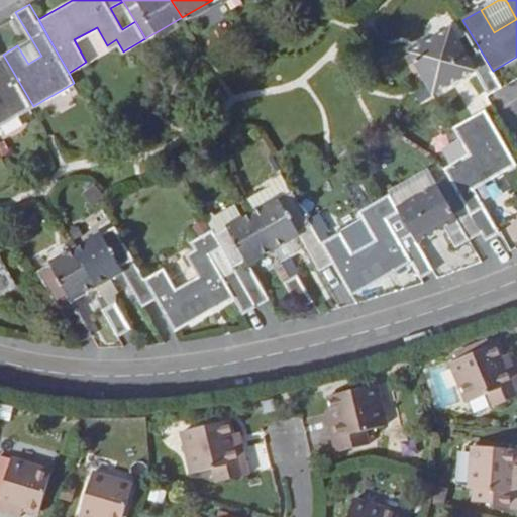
[(493,71),(480,49),(467,57),(451,31),(413,54),(436,94),(476,72),(490,96),(502,88),(493,71)]
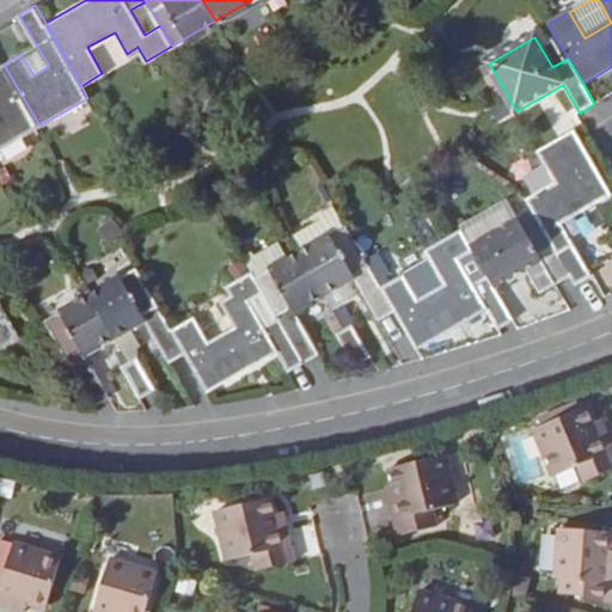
[(0,147),(40,126),(4,65),(0,66),(0,147)]
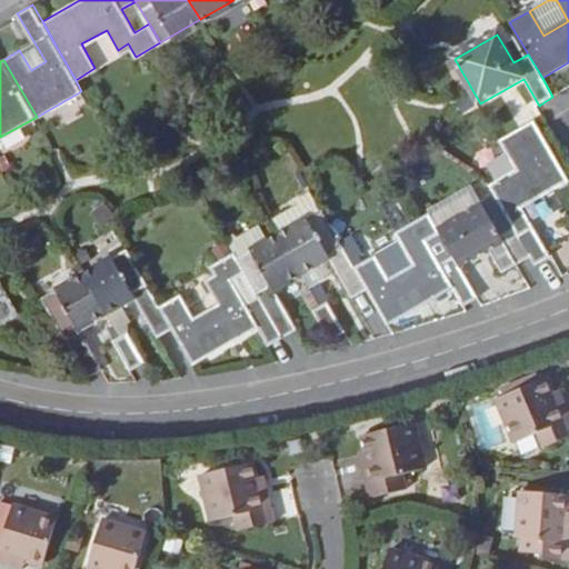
[(520,171),(489,190),(510,227),(528,258),(532,265),(547,257),(521,211),(567,186),(530,126),(498,146),(511,168),(517,163),(520,171)]
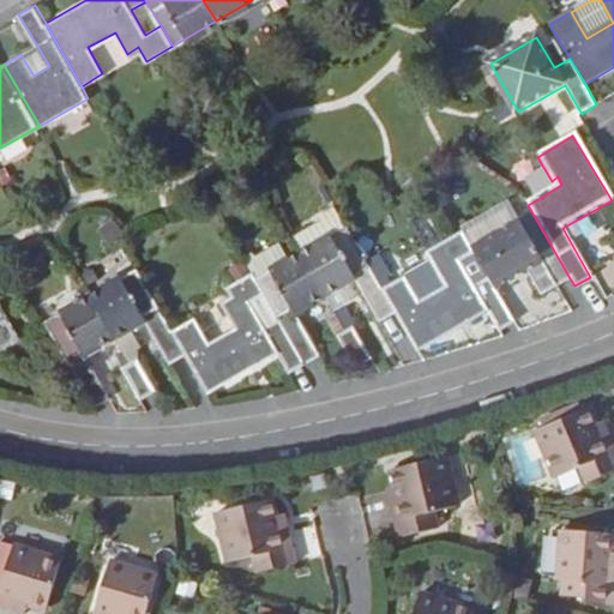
[(338,212),(290,239),(300,256),(348,228),(338,212)]
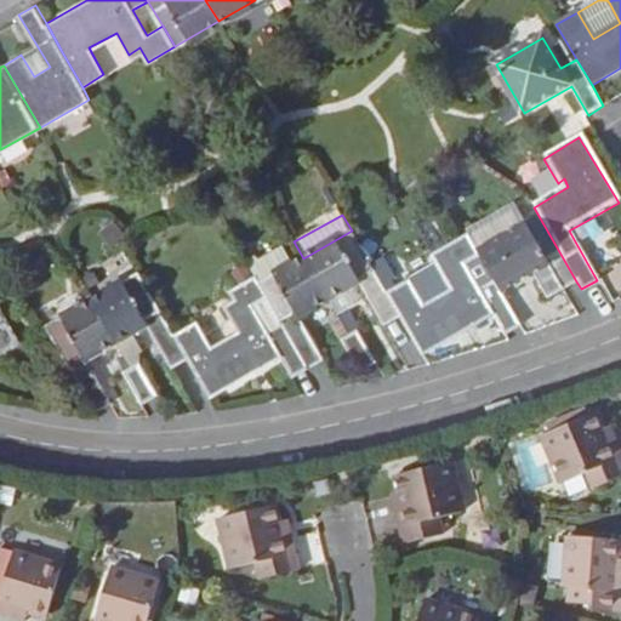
[(576,281),(557,248),(541,257),(523,224),(474,252),(477,255),(493,283),(499,294),(531,275),(545,300),(576,281)]
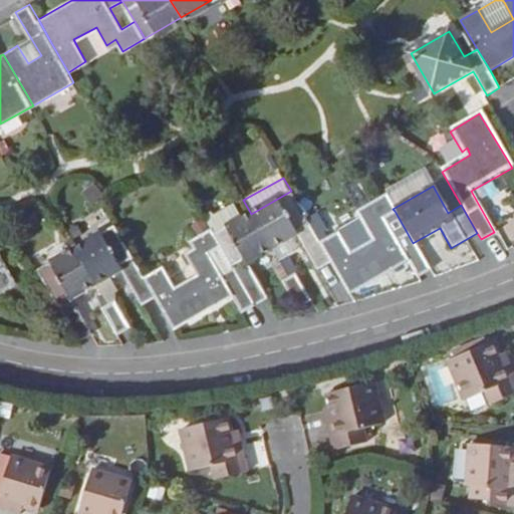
[(251,214),(249,216),(268,250),(295,235),(315,270),(331,261),(319,241),(291,191),(251,214)]
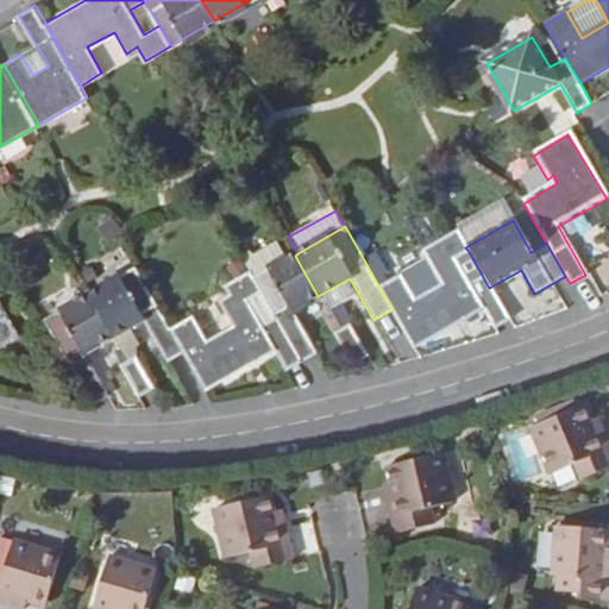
[(401,274),(378,286),(393,309),(414,347),(484,309),(496,327),(508,321),(489,288),(483,277),(471,283),(456,257),(468,250),(465,248),(456,231),(431,244),(439,258),(429,264),(441,284),(415,299),(401,274)]
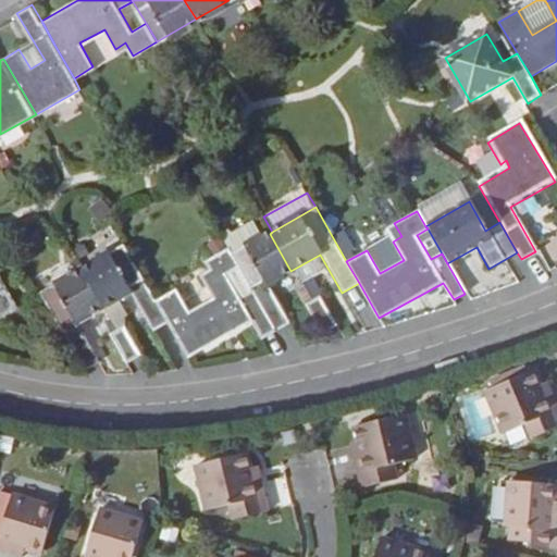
[(225,248),(230,256),(268,235),(260,219),(221,239),(225,248)]
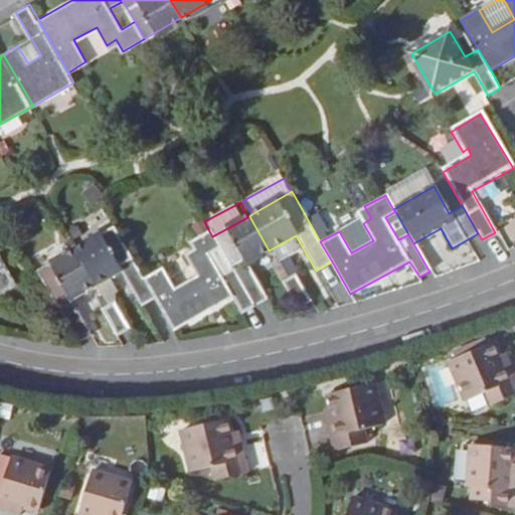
[(395,211),(385,217),(398,239),(408,234),(395,211)]
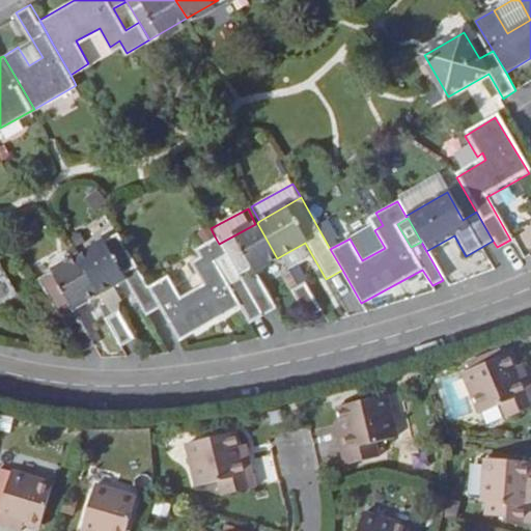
[(277,258),(257,223),(255,224),(219,244),(225,254),(239,276),(260,316),(274,308),(253,273),(277,258)]
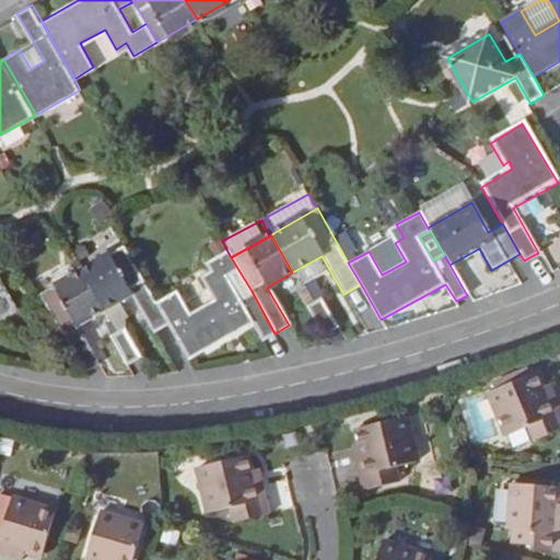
[(393,238),(369,252),(382,275),(406,261),(395,243),(393,238)]
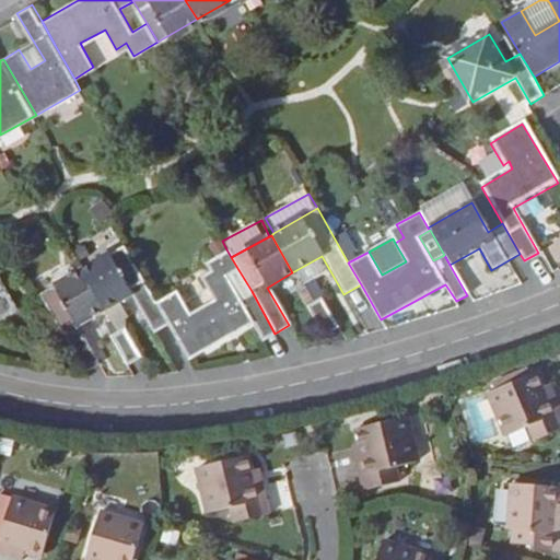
[(125,247),(82,272),(103,310),(131,294),(153,331),(168,323),(156,302),(125,247)]
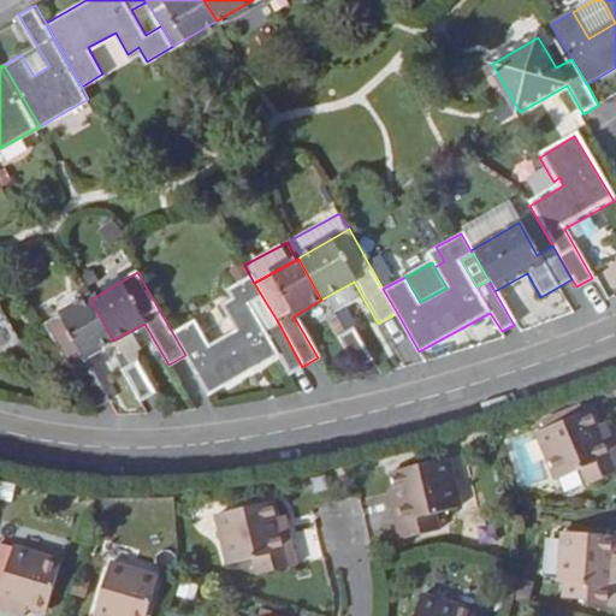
[(194,320),(172,332),(185,355),(208,394),(279,355),(289,373),(302,367),(277,320),(264,327),(248,302),(261,295),(254,283),(249,274),(225,289),(234,302),(224,309),(236,330),(208,345),(194,320)]
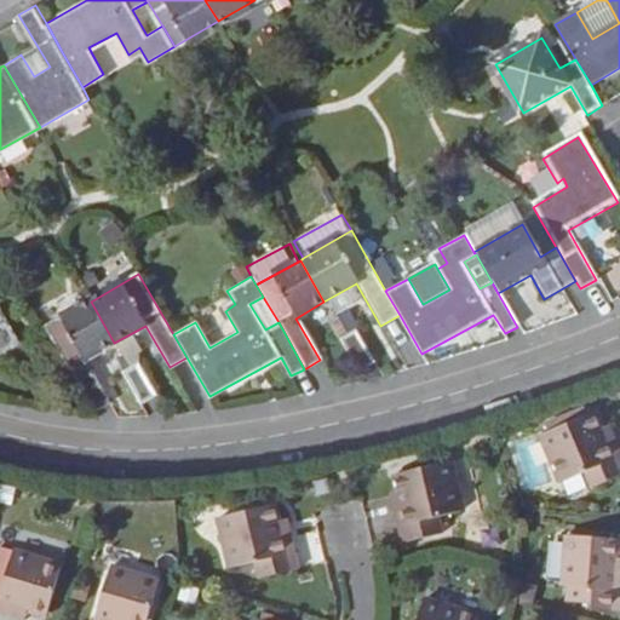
[(279,322),(263,297),(250,304),(265,329),(279,322)]
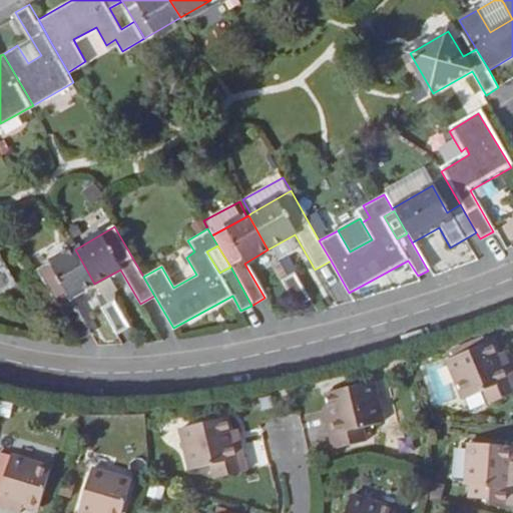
[(79,340),(89,333),(70,298),(94,284),(75,249),(39,271),(79,340)]
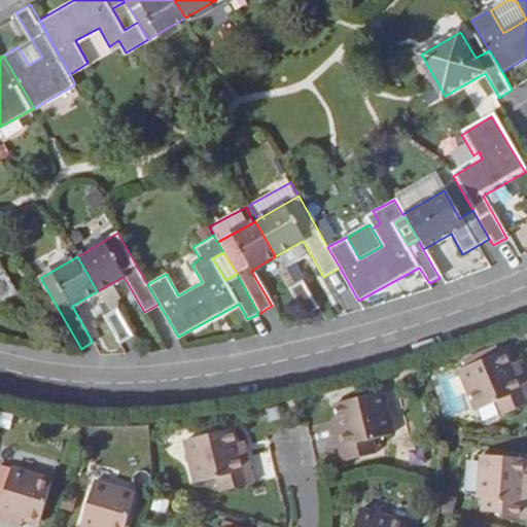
[(0,302),(18,292),(1,262),(0,264),(0,302)]
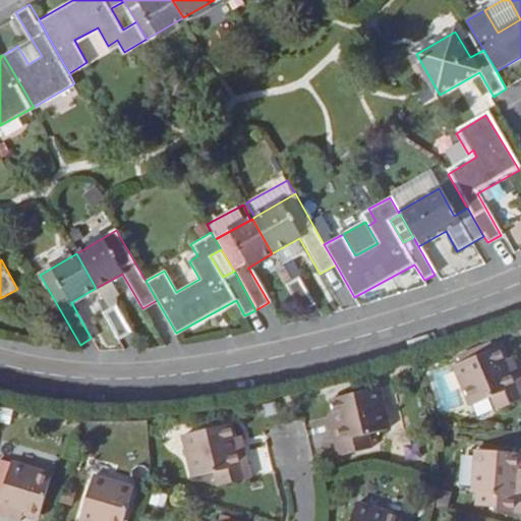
[(297,280),(284,287),(298,313),(312,305),(297,280)]
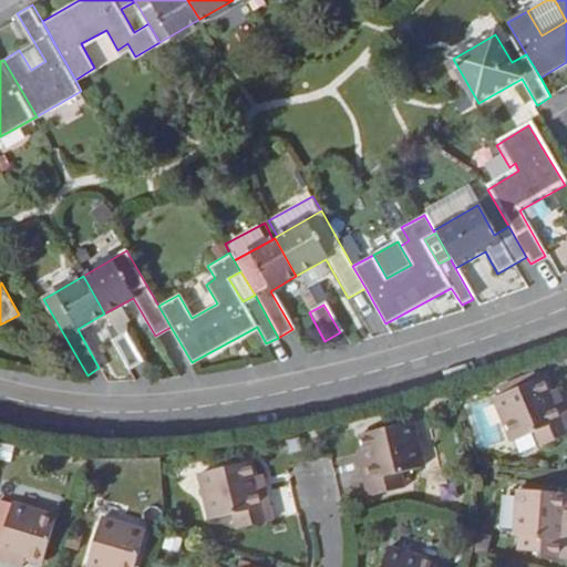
[(124,336),(111,343),(127,371),(142,363),(124,336)]
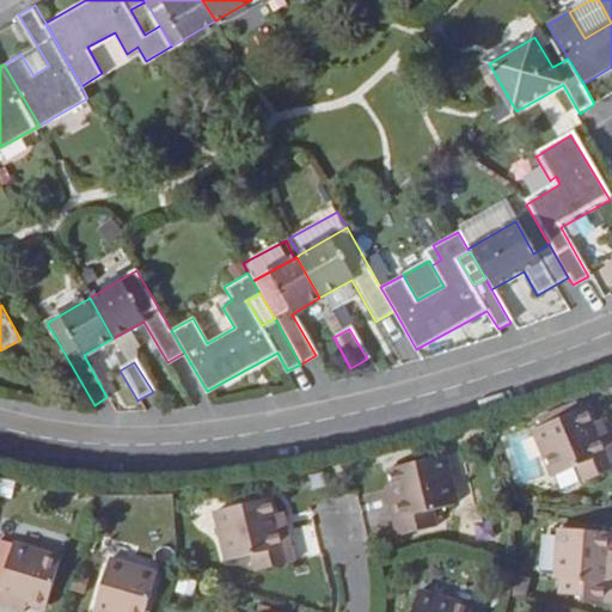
[(579,402),(551,414),(554,421),(581,409),(579,402)]
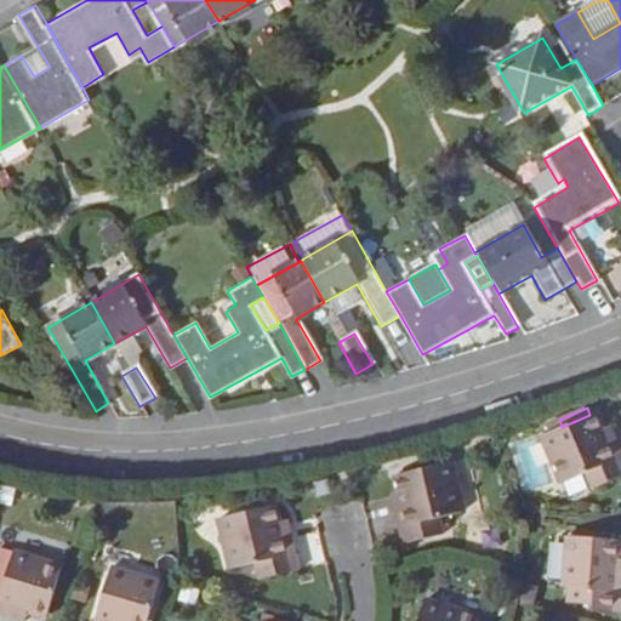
[(552,432),(545,434),(564,480),(586,472),(591,486),(620,474),(620,449),(615,436),(607,439),(603,428),(597,412),(590,415),(562,427),(559,420),(548,425),(552,432)]
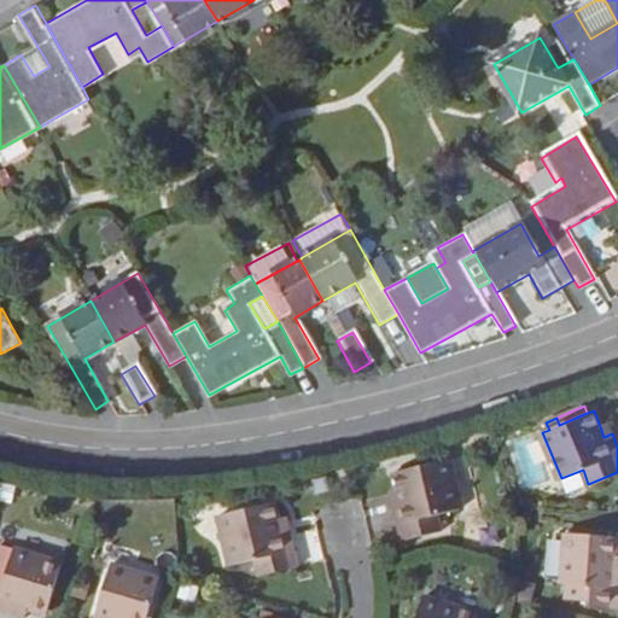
[(607,423),(600,426),(604,437),(612,433),(607,423)]
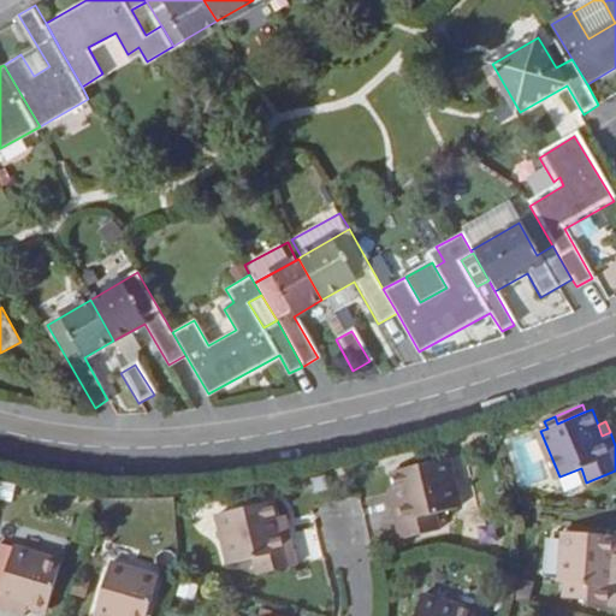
[(448,458),(392,472),(397,487),(401,498),(390,501),(400,538),(440,528),(437,513),(458,508),(448,458)]
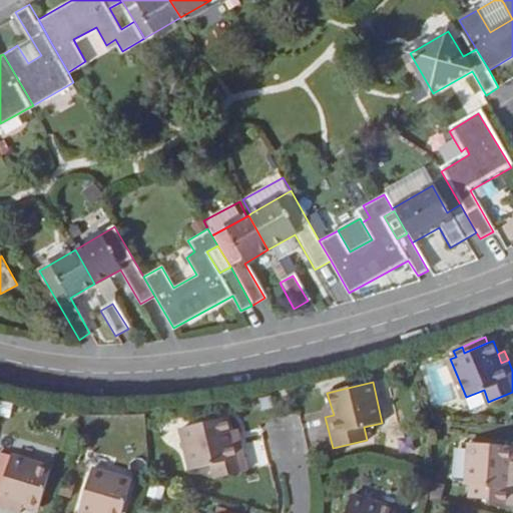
[(334,415),(331,406),(323,408),(325,417),(334,415)]
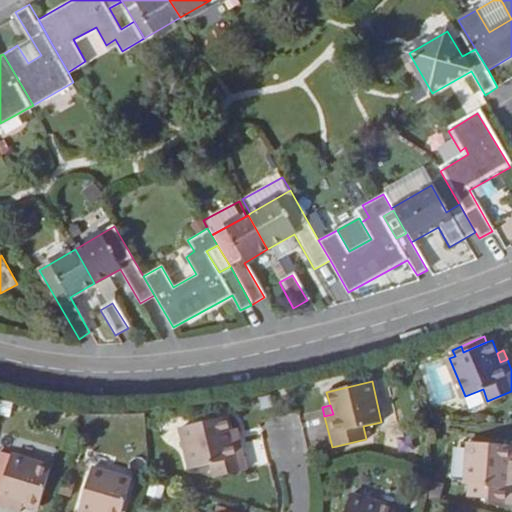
[(225,413),(179,425),(189,467),(208,462),(211,475),(246,466),(238,435),(231,437),(228,427),(225,413)]
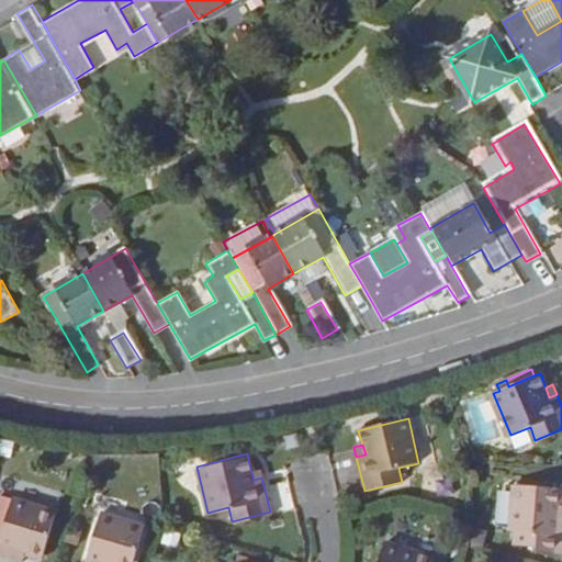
[(259,467),(250,469),(254,480),(261,478),(259,467)]
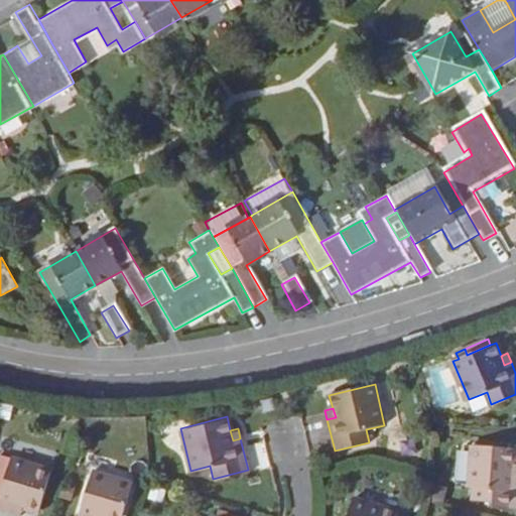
[(515,448),(472,445),(469,488),(474,488),(473,502),(493,503),(492,508),(515,509),(515,475),(514,475),(515,464),(515,448)]
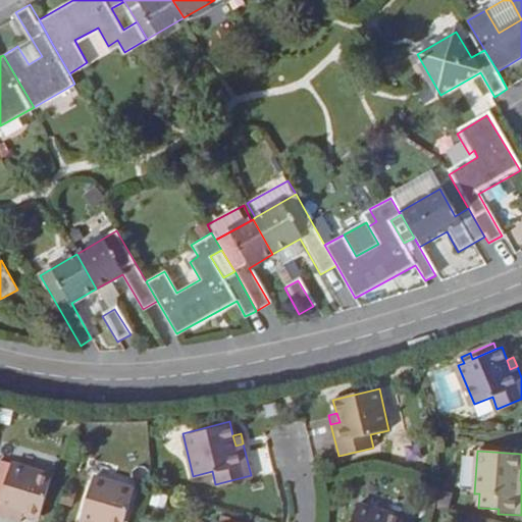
[(53,476),(12,465),(10,471),(0,508),(0,516),(12,520),(14,512),(24,515),(40,520),(53,476)]
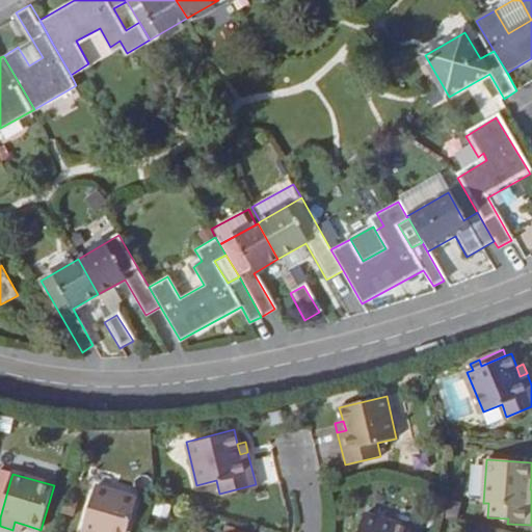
[(0,517),(10,480),(0,477),(0,517)]
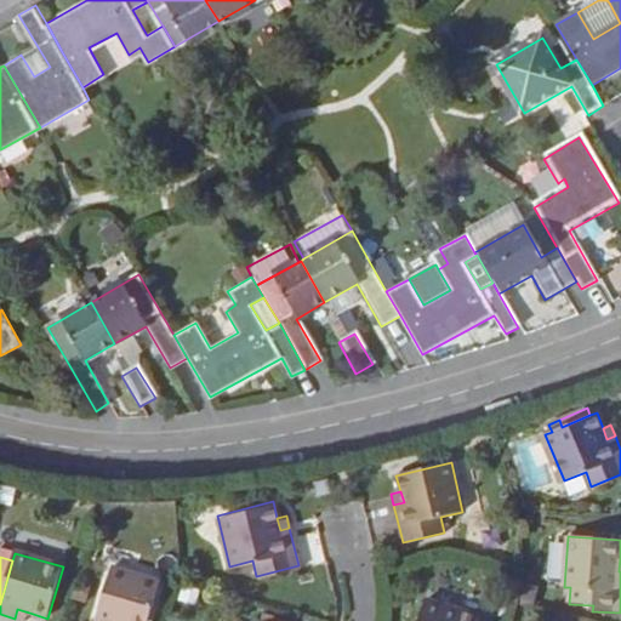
[(147,620),(159,584),(112,568),(96,620),(147,620)]
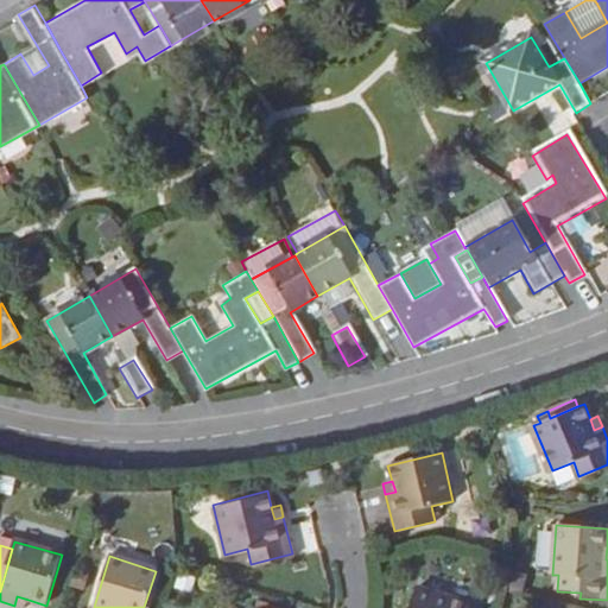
[(468,607),(470,605),(416,589),(410,607),(468,607)]
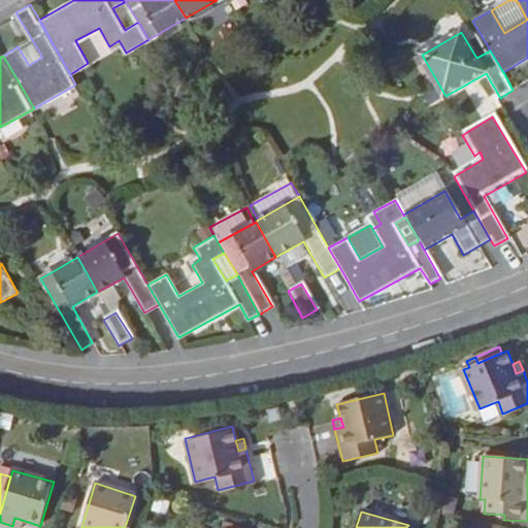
[(19,527),(22,527),(25,521),(14,518),(12,526),(19,527)]
